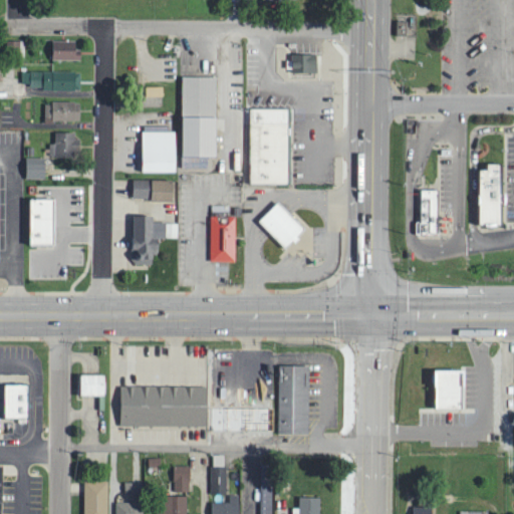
[(26,39),(10,39),(10,55),(27,55),(26,39)]
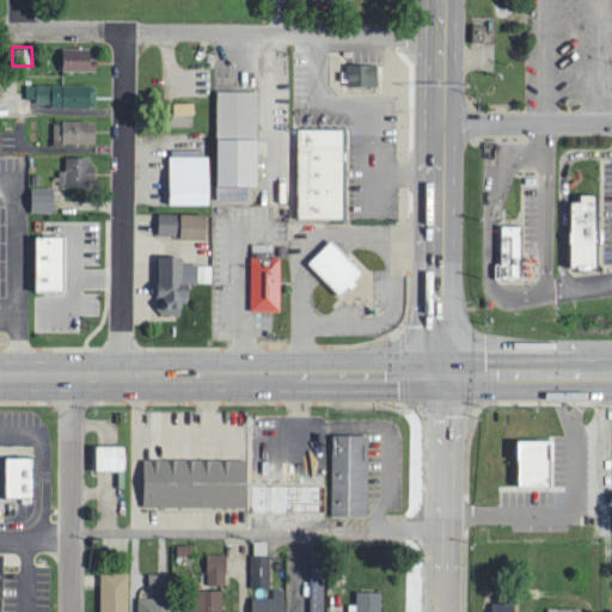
[(63,68),(98,69),(98,56),(92,56),(92,47),(65,47),(63,68)]
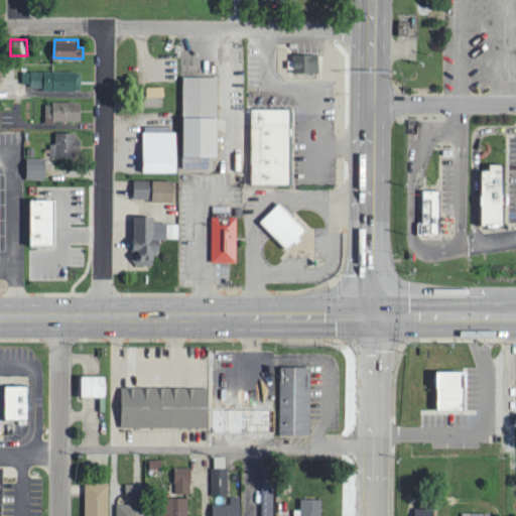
[(32,70),(32,88),(83,88),(83,70),(32,70)]
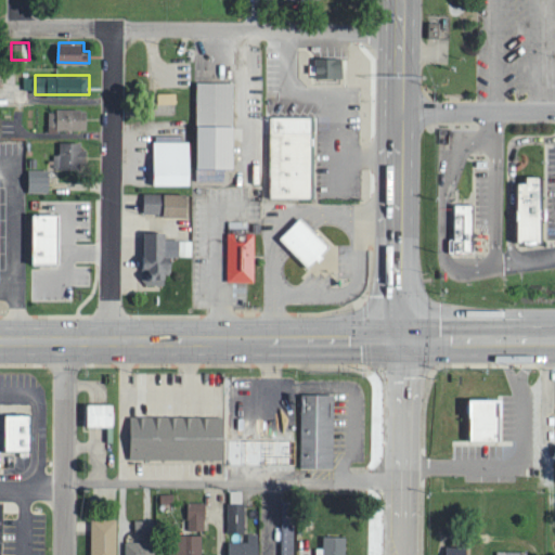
[(234,81),(197,81),(197,166),(234,167),(234,81)]
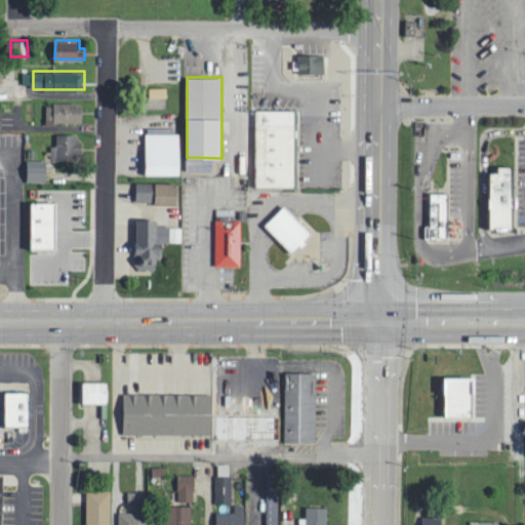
[(47,122),(83,122),(83,103),(47,102),(47,122)]
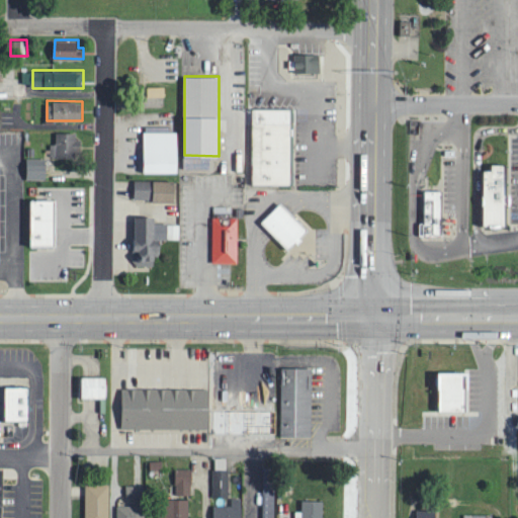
[(253,183),(293,183),(293,123),(298,123),(299,107),(254,107),(253,183)]
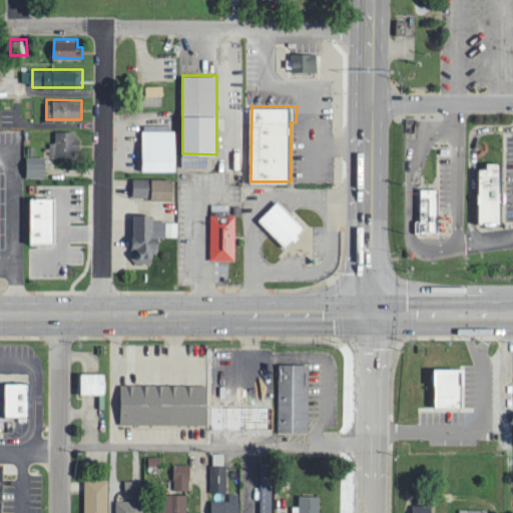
[(79,130),(57,129),(56,141),(52,141),(51,153),(78,154),(79,130)]
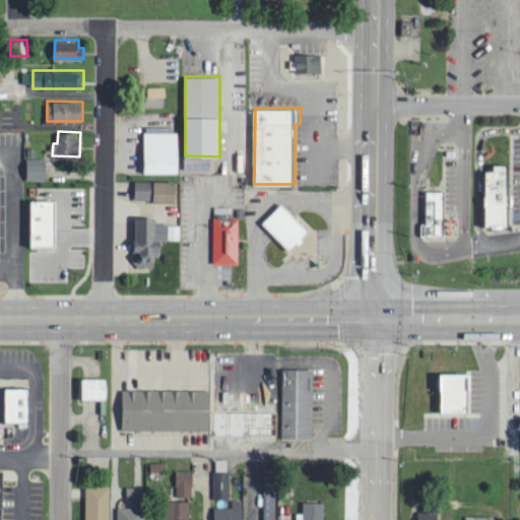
[(179,173),(179,132),(145,131),(144,172),(179,173)]
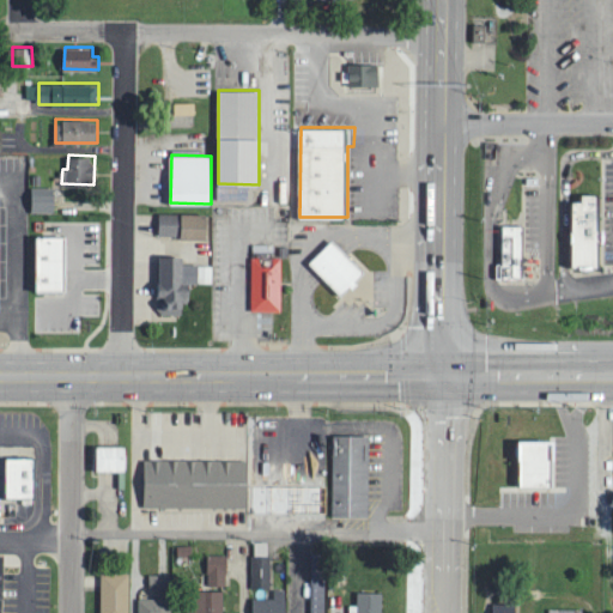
[(55,211),(55,186),(32,187),(34,212),(55,211)]
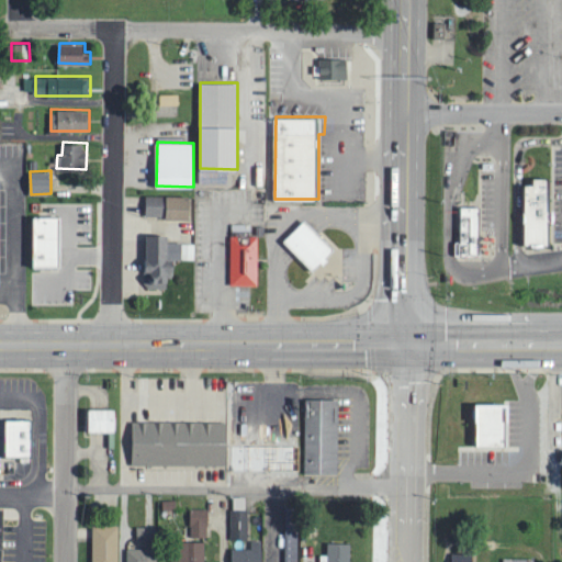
[(525,183),(524,244),(550,245),(550,177),(534,177),(534,183),(525,183)]
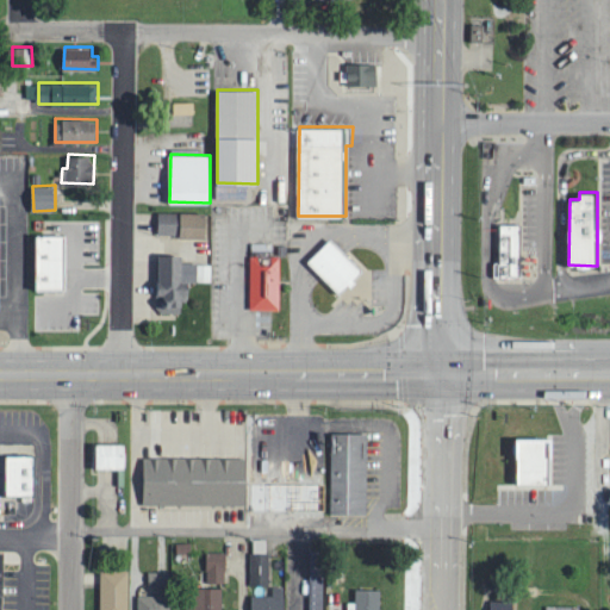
[(160,235),(206,235),(206,212),(160,212),(160,235)]
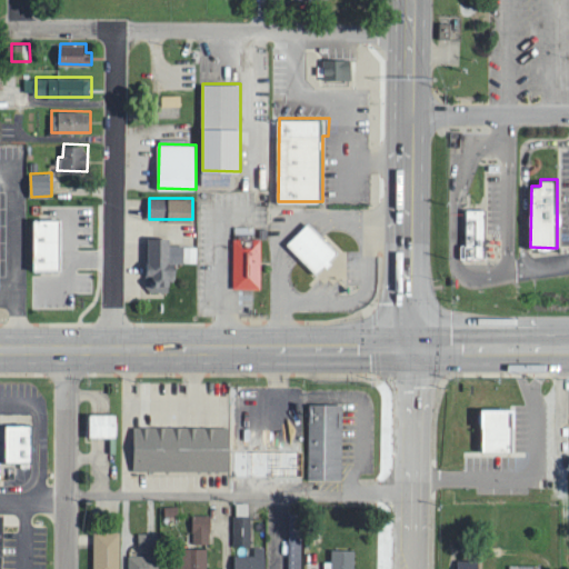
[(487,208),(469,208),(467,257),(486,257),(487,208)]
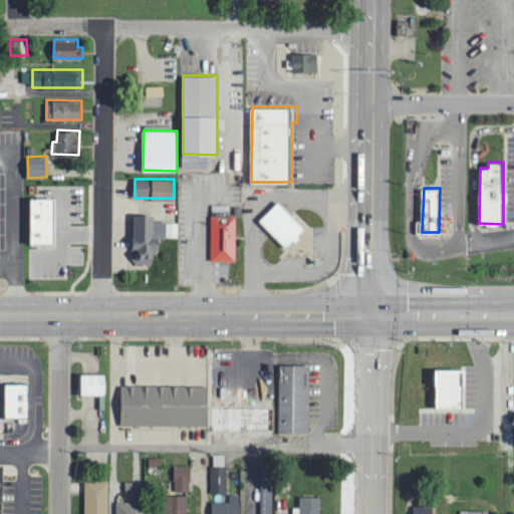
[(29,243),(55,244),(55,197),(30,197),(29,243)]
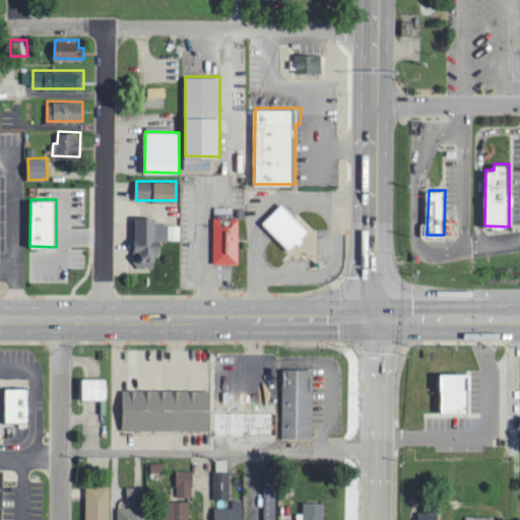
[(311,231),(283,202),(262,221),(290,251),(311,231)]
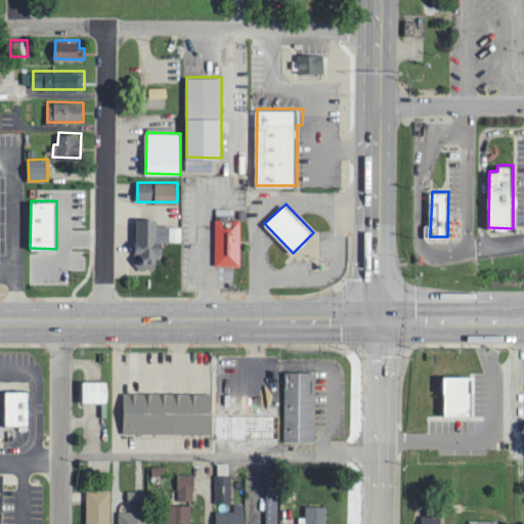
[(183,242),(183,226),(174,226),(174,225),(157,225),(157,218),(136,218),(135,267),(157,267),(157,258),(161,258),(162,241),(183,242)]
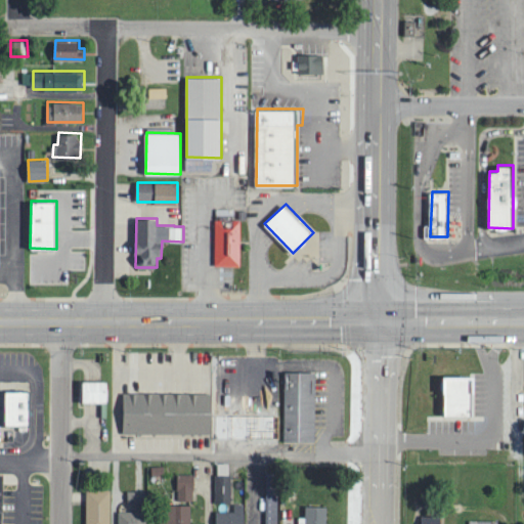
[(217,265),(243,265),(242,219),(216,219),(217,265)]
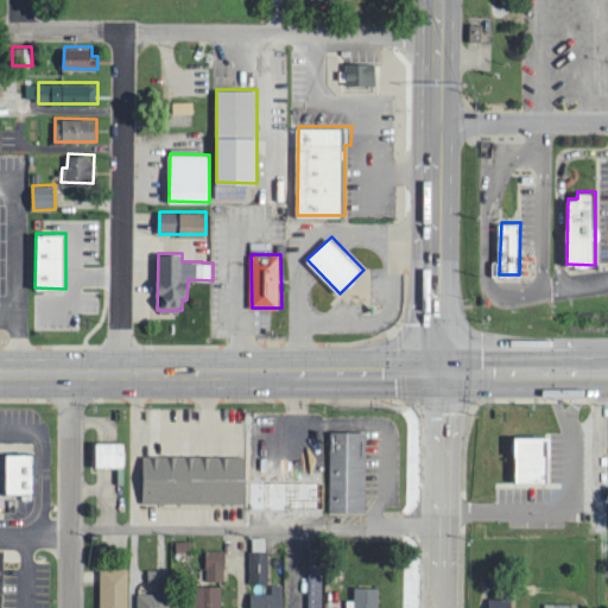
[(329,511),(367,512),(368,430),(330,430),(329,511)]
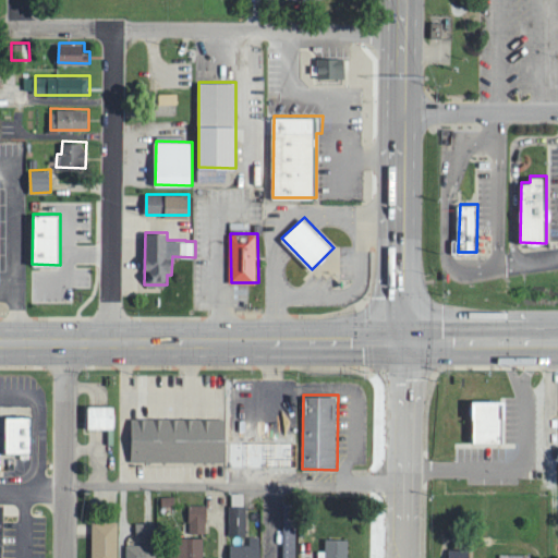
[(502,399),(472,399),(472,443),(502,441),(502,399)]
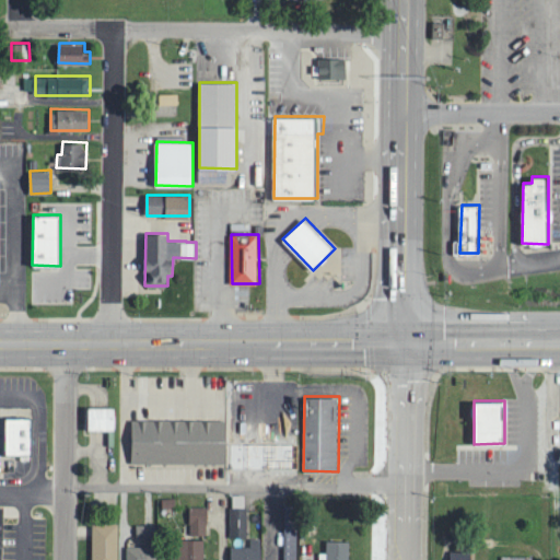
[(89,429),(115,429),(115,406),(89,406),(89,429)]
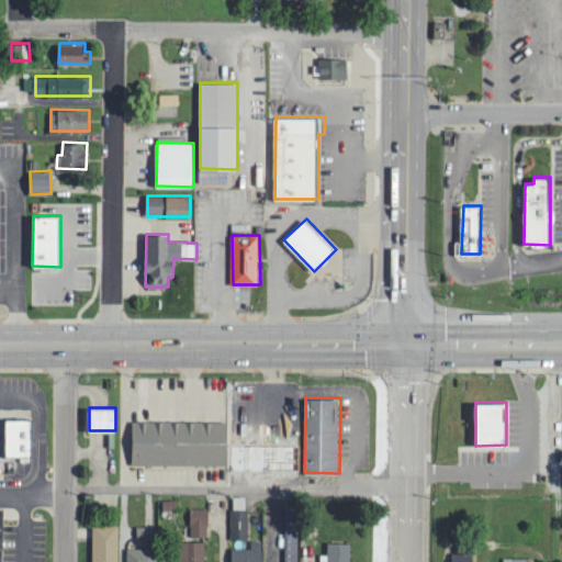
[(6,454),(32,456),(32,418),(7,418),(6,454)]
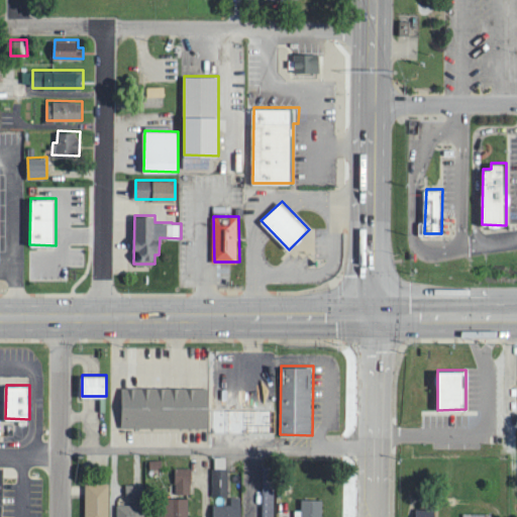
[(122,426),(209,427),(210,387),(123,386),(122,426)]
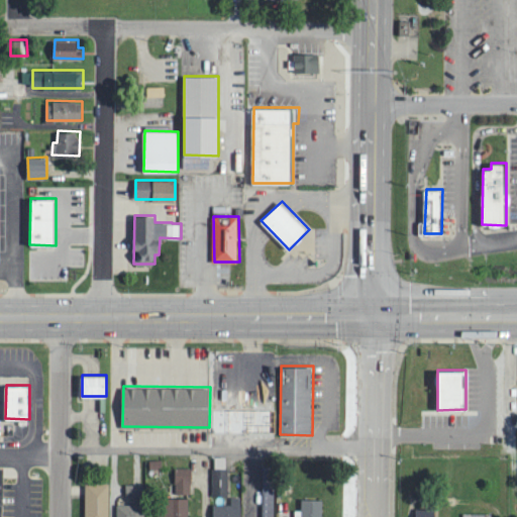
[(214,428),(276,429),(276,412),(214,411),(214,428)]
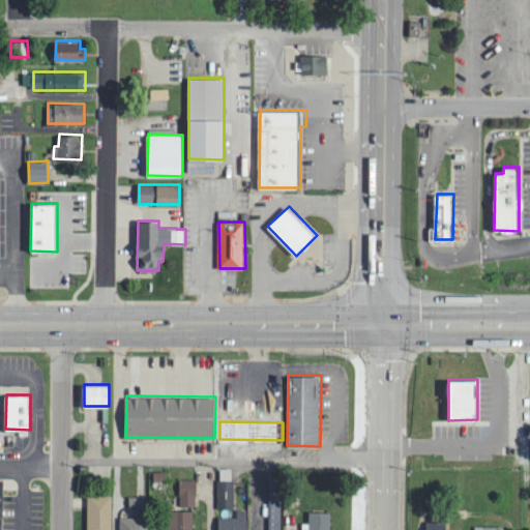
[(219,508),(235,508),(236,468),(221,467),(219,508)]
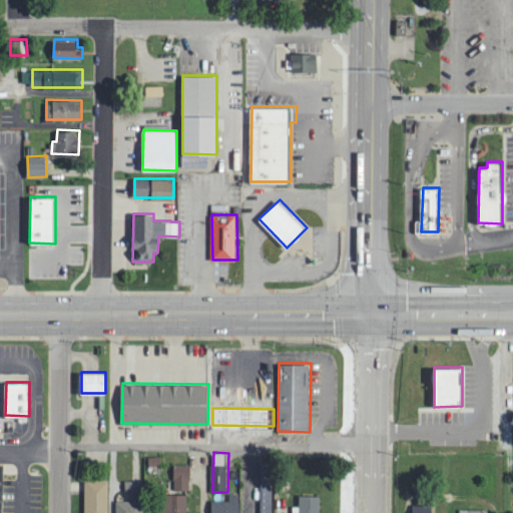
[(191,463),(175,463),(175,488),(190,489),(191,463)]
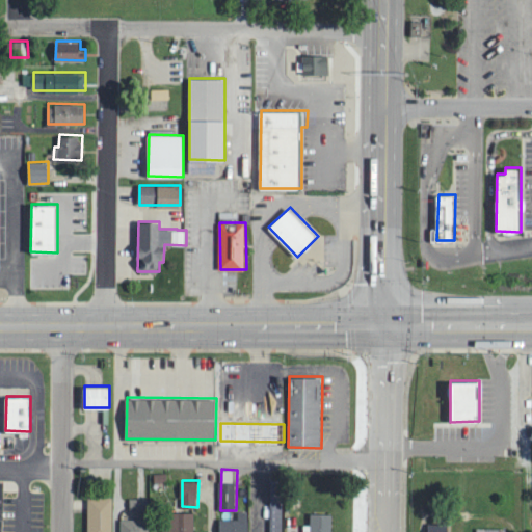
[(112,531),(114,496),(88,496),(87,531),(112,531)]
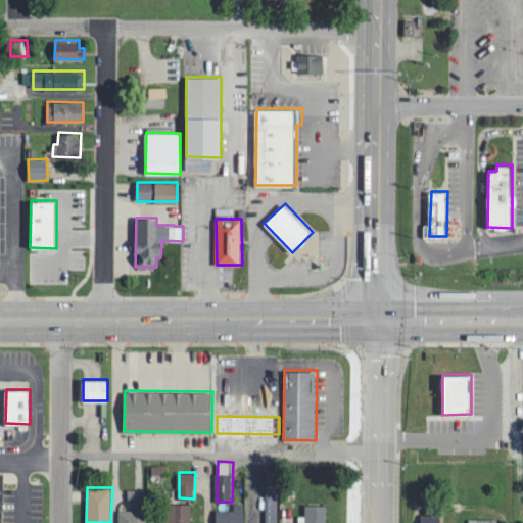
[(142,502),(142,488),(129,489),(129,502),(142,502)]
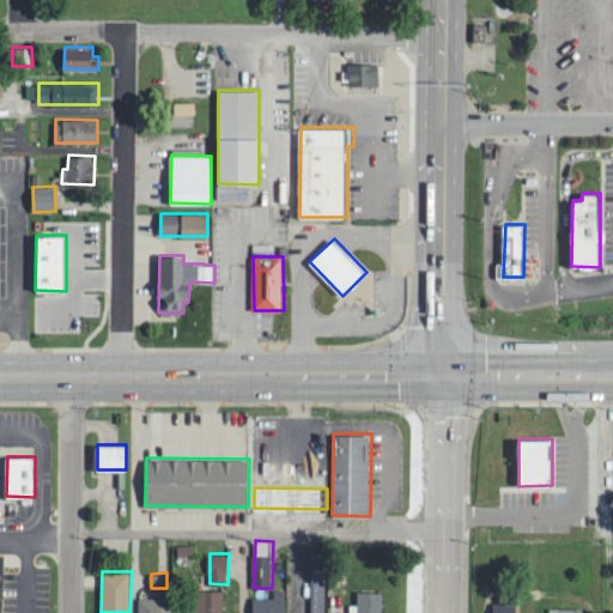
[(313,612),(327,612),(328,578),(314,578),(313,612)]
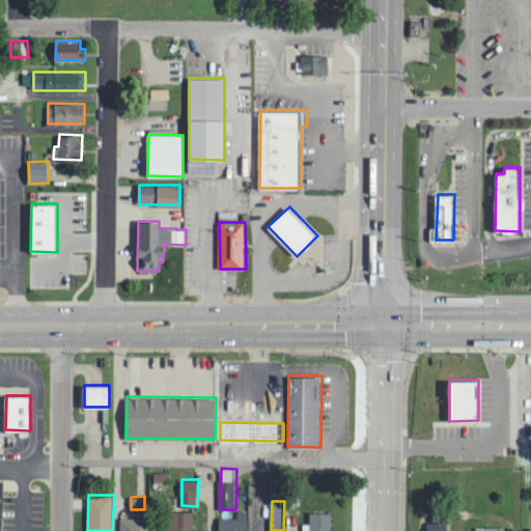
[(239,518),(220,518),(220,530),(249,530),(249,510),(239,509),(239,518)]
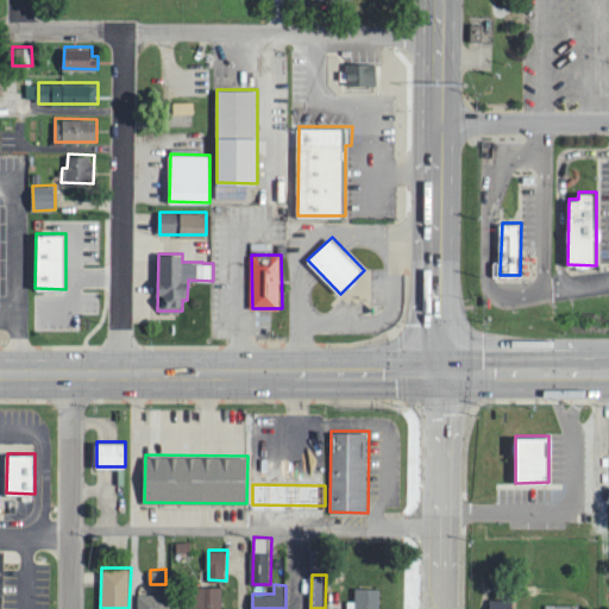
[(223,608),(223,585),(187,586),(187,608),(223,608)]
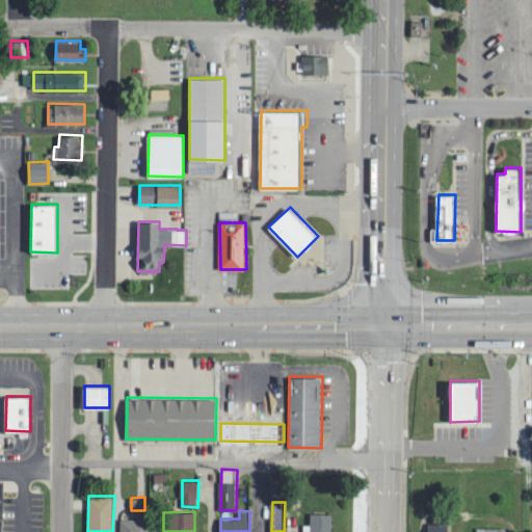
[(334,531),(334,513),(311,513),(311,524),(304,524),(304,531),(334,531)]
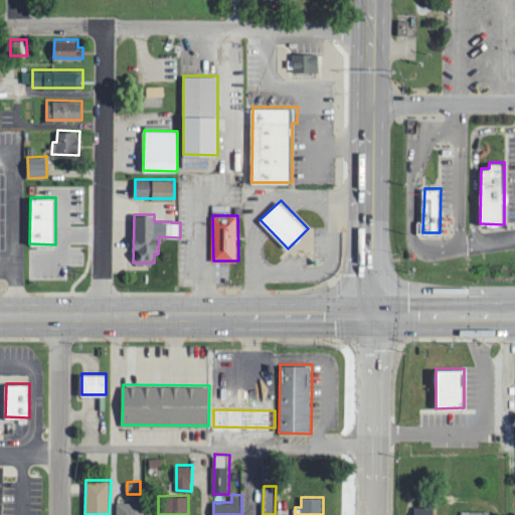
[(145,514),(146,502),(119,501),(118,514),(145,514)]
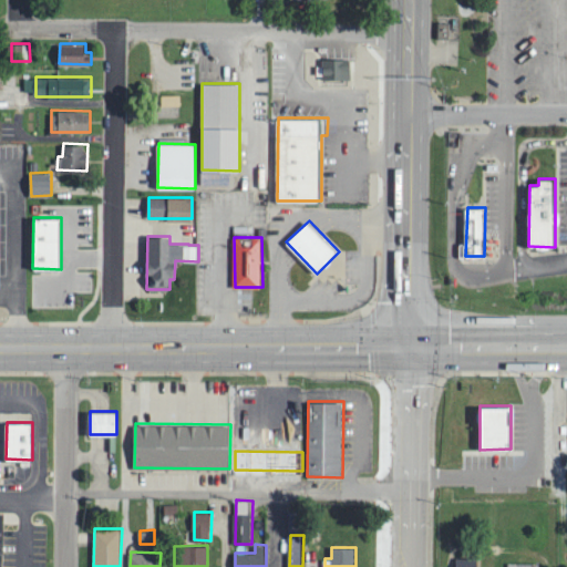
[(456,566),(477,566),(478,558),(457,557),(456,566)]
